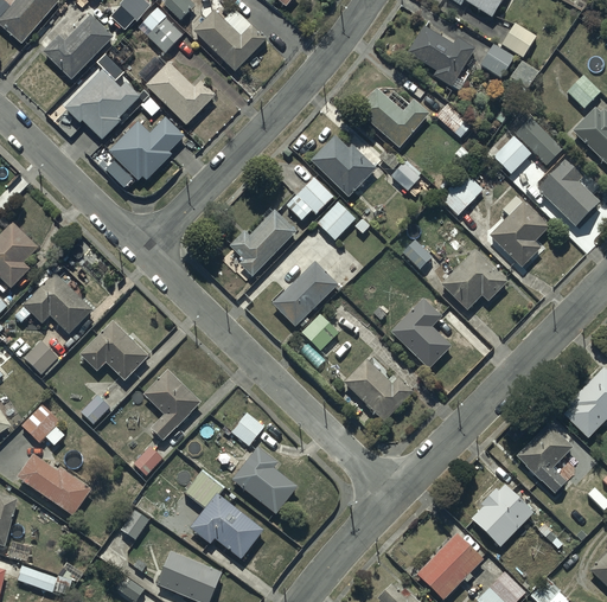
[(14,0),(0,17),(0,24),(21,43),(59,0),(14,0)]
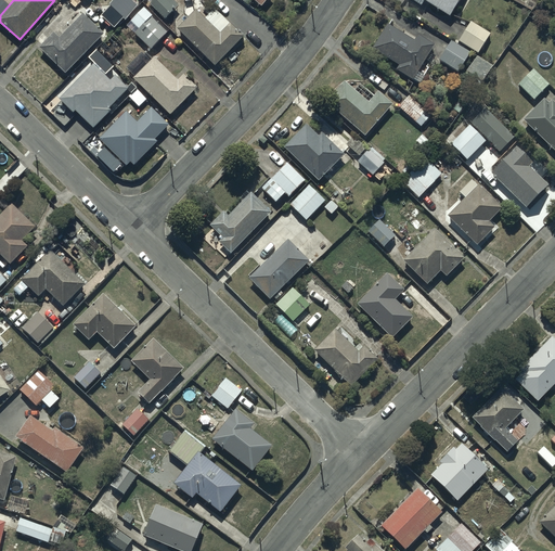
[(110,0),(112,2),(103,12),(113,21),(121,11),(125,14),(138,0),(110,0)]
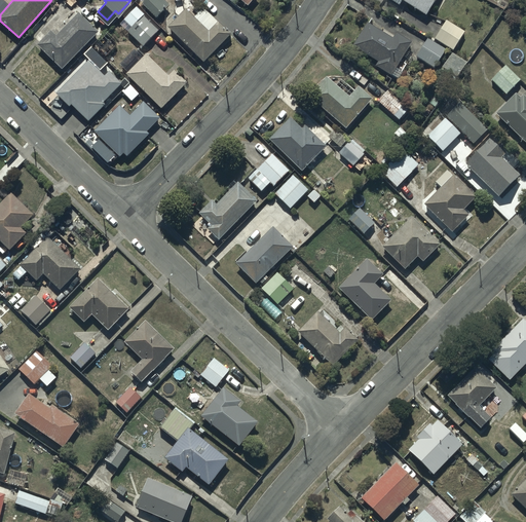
[(146,0),(143,3),(157,16),(170,3),(165,0),(146,0)]
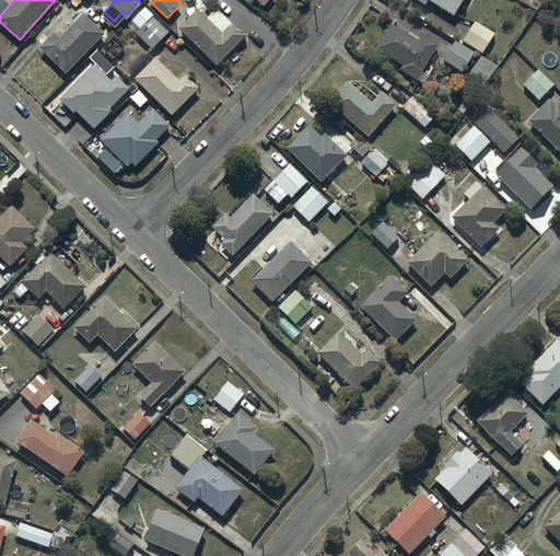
[(431,0),(453,14),(462,0),(421,0),(424,2),(427,0),(431,0)]
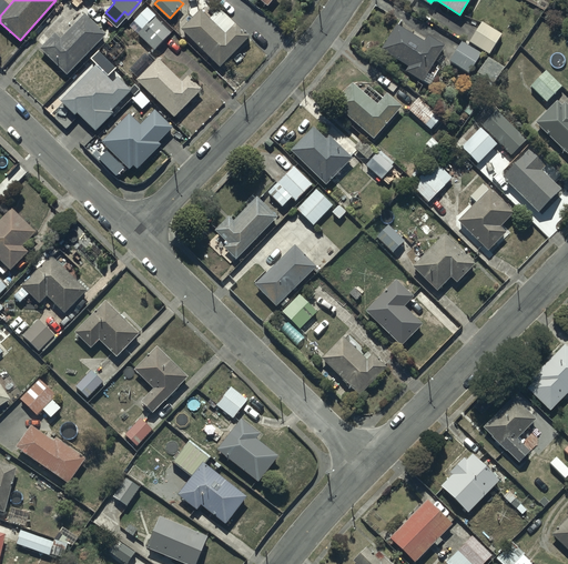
[(201,9),(181,28),(192,39),(190,41),(210,61),(213,59),(220,68),(251,38),(220,4),(208,17),(201,9)]
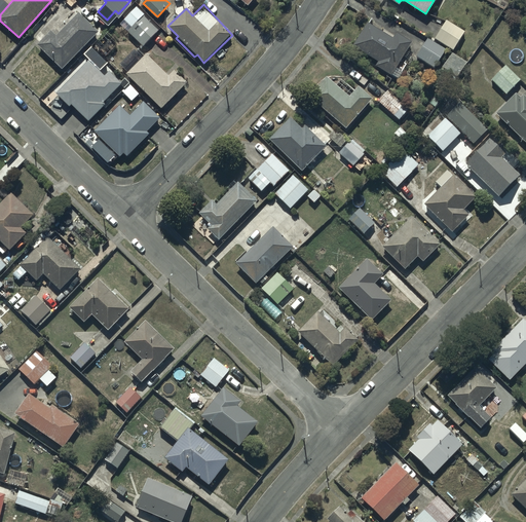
[(158,30),(137,6),(123,19),(132,27),(127,30),(143,45),(158,30)]
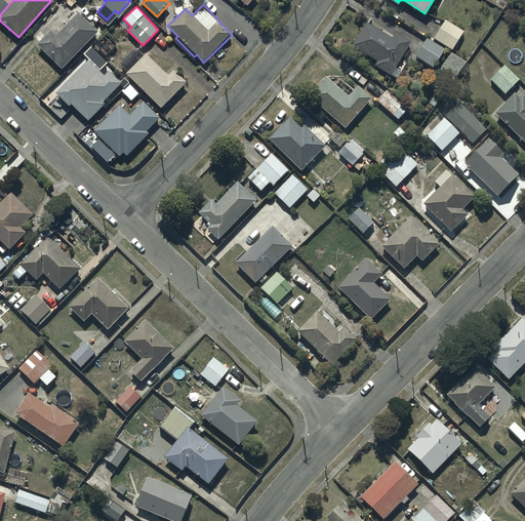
[(52,31),(37,44),(62,69),(99,32),(79,11),(55,34),(52,31)]
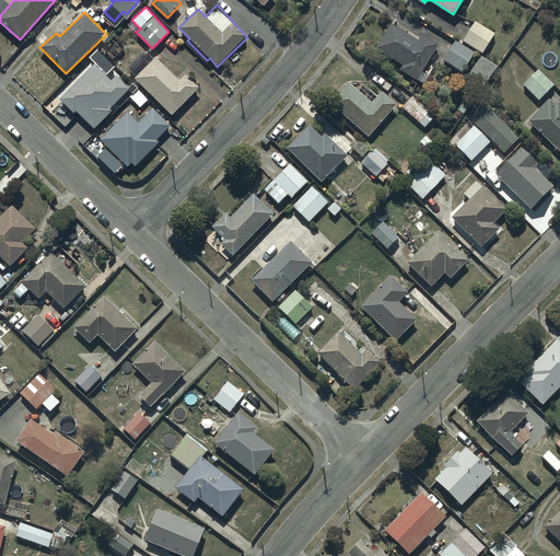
[(496,32),(475,20),(463,41),(482,53),(496,32)]
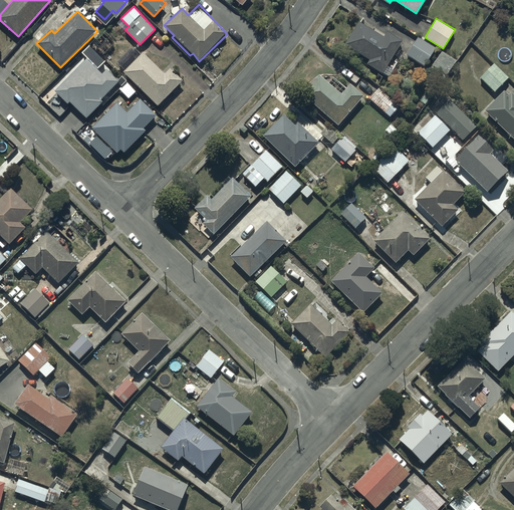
[(358,21),(344,45),(369,60),(367,64),(390,76),(394,70),(388,66),(403,40),(387,31),(383,36),(358,21)]
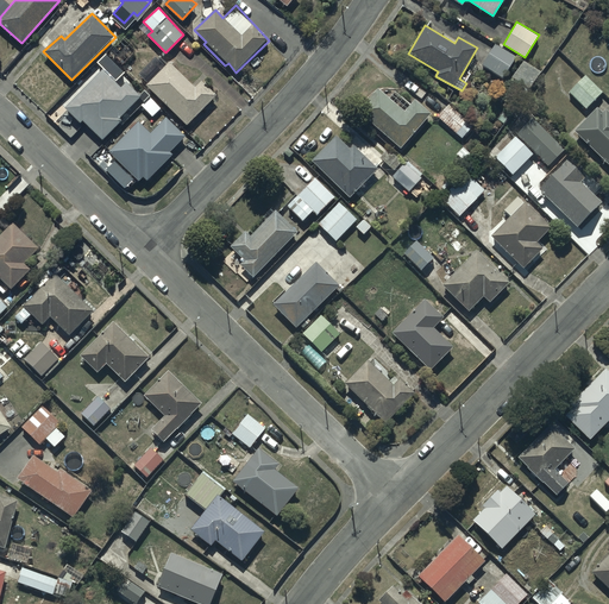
[(516,56),(494,43),(482,64),(503,77),(516,56)]
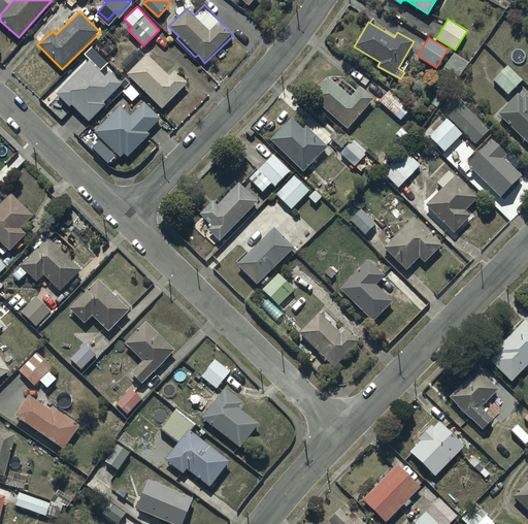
[(126,69),(123,72),(162,109),(188,83),(174,70),(169,75),(145,53),(128,71),(126,69)]
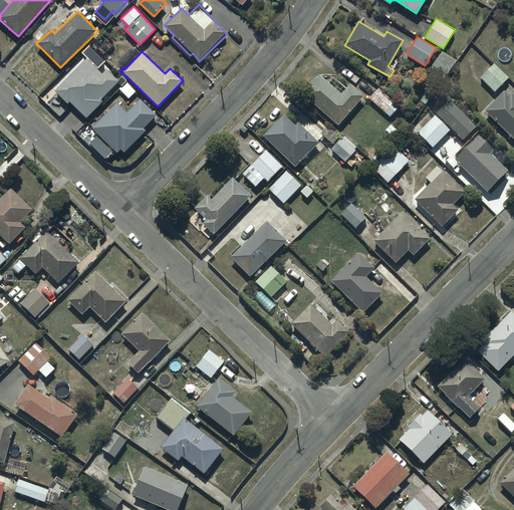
[(456,60),(442,51),(433,64),(447,74),(456,60)]
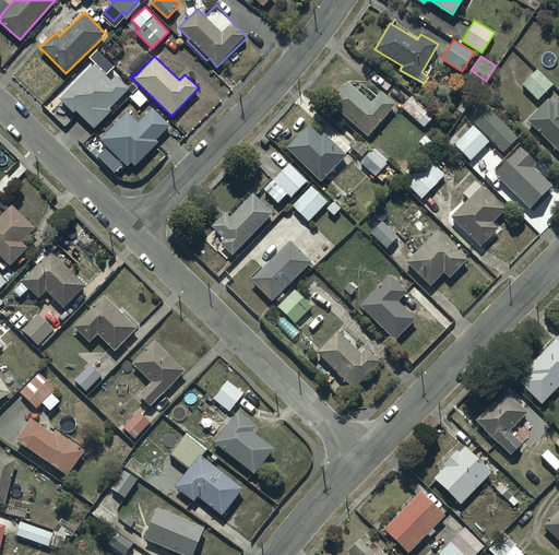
[(110,74),(94,59),(59,95),(73,108),(75,106),(94,124),(111,106),(108,104),(129,83),(116,70),(110,74)]
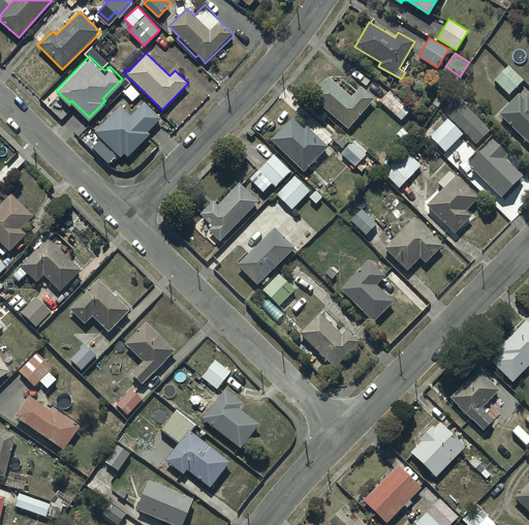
[(506,65),(494,79),(510,93),(523,79),(506,65)]
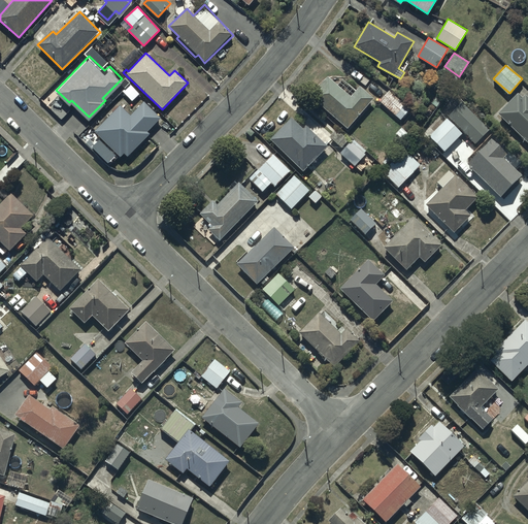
[(310,97),(348,128),(373,98),(360,87),(357,90),(342,77),(336,85),(327,77),(310,97)]
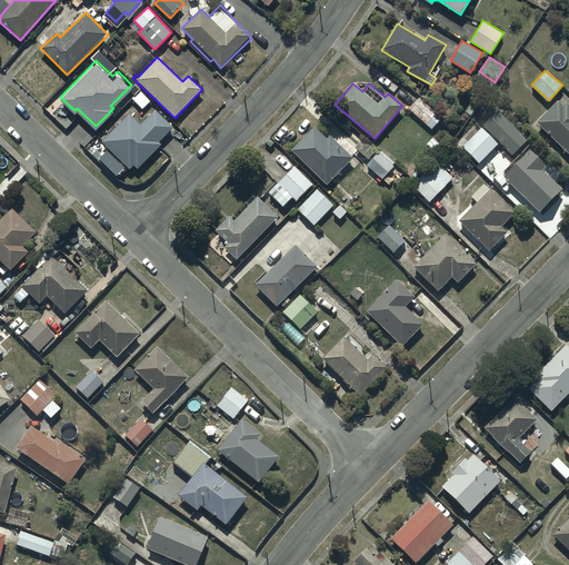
[(419,97),(408,109),(432,129),(442,116),(419,97)]
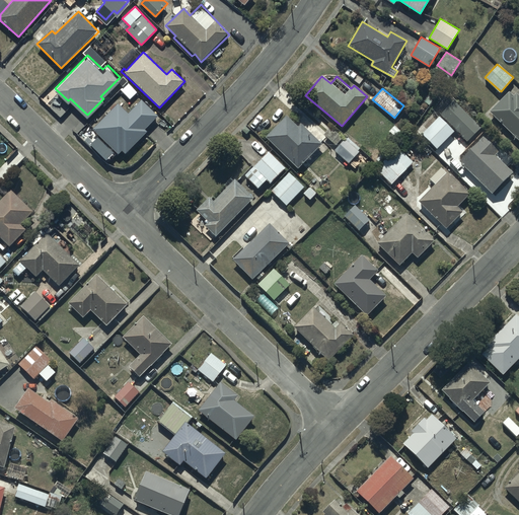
[(511,91),(491,109),(518,138),(518,93),(515,96),(511,91)]
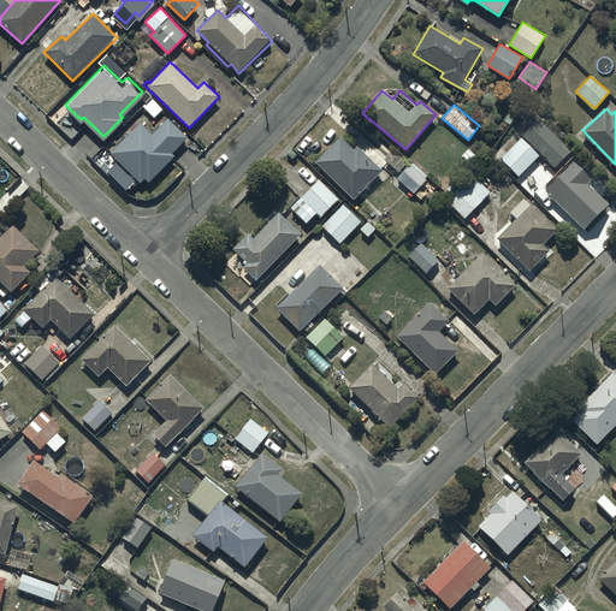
[(152,129),(141,118),(110,149),(138,177),(144,172),(149,177),(175,152),(171,149),(187,132),(167,113),(152,129)]
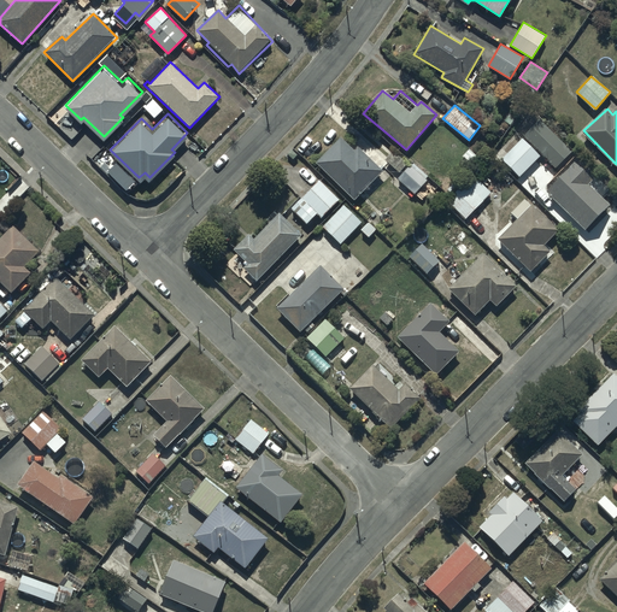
[(540,119),(524,136),(556,168),(571,151),(540,119)]
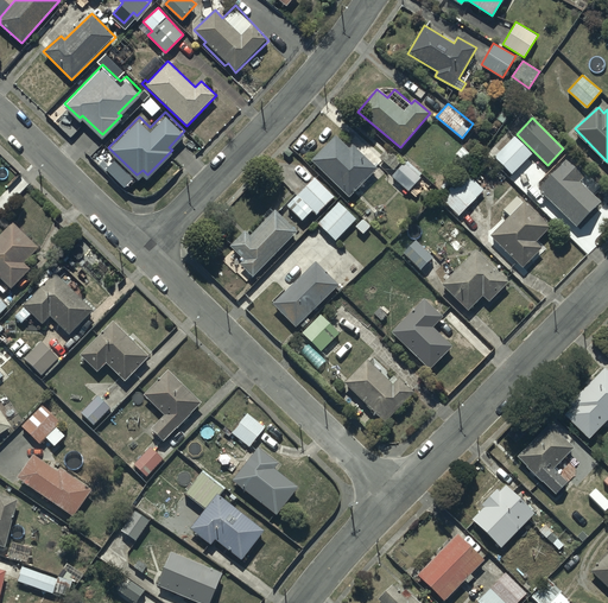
[(335,135),(311,160),(350,196),(377,167),(353,146),(349,148),(335,135)]
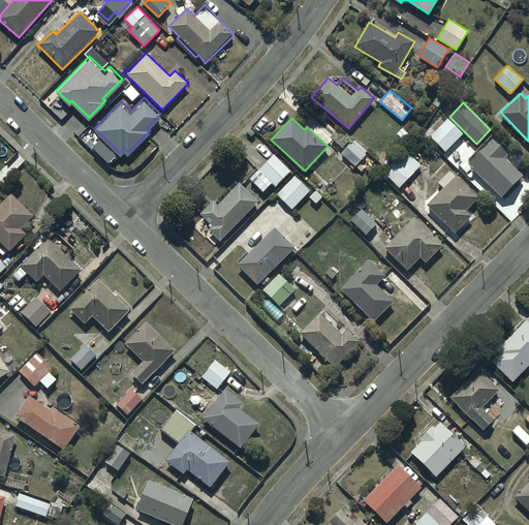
[(446,119),(430,137),(445,152),(462,132),(446,119)]
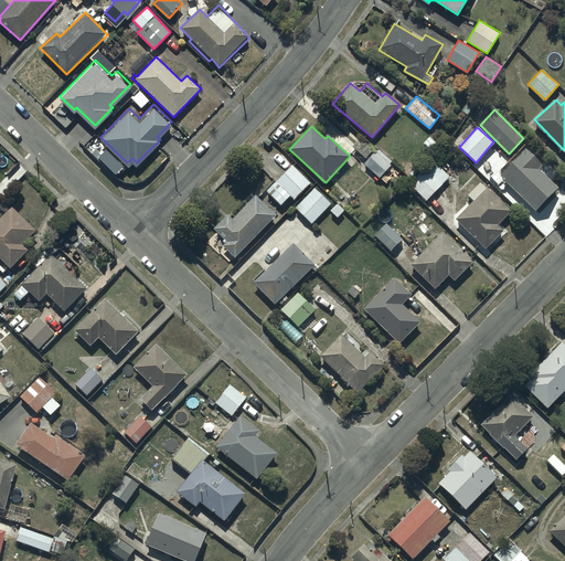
[(373,149),(360,137),(351,148),(364,159),(373,149)]
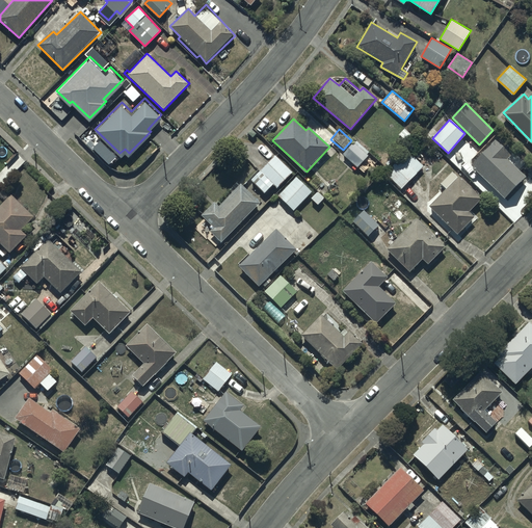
[(369,152),(356,139),(343,153),(357,167),(369,156),(367,154),(369,152)]
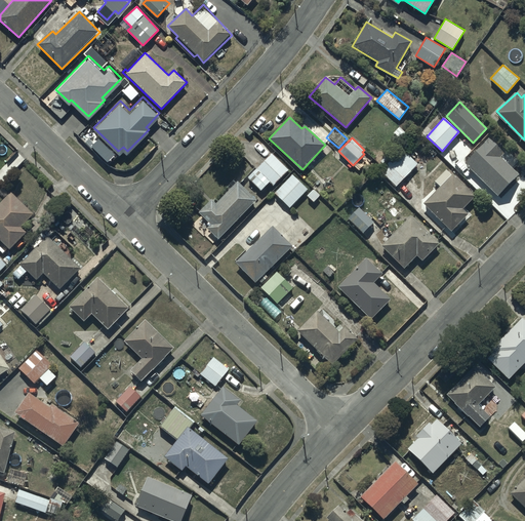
[(489,137),(465,162),(500,195),(520,174),(501,157),(506,153),(489,137)]
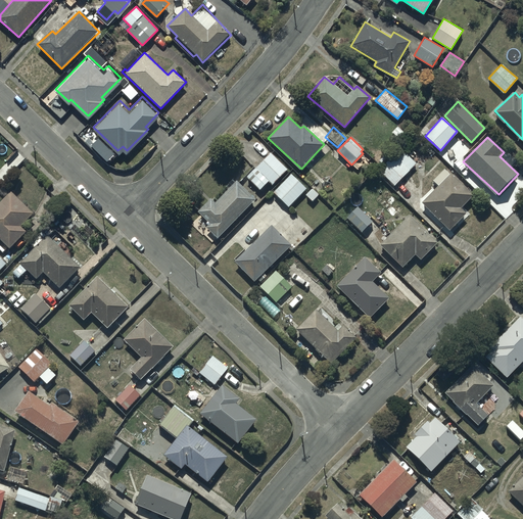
[(401,146),(379,169),(394,185),(412,169),(415,173),(419,170),(415,163),(416,162),(401,146)]
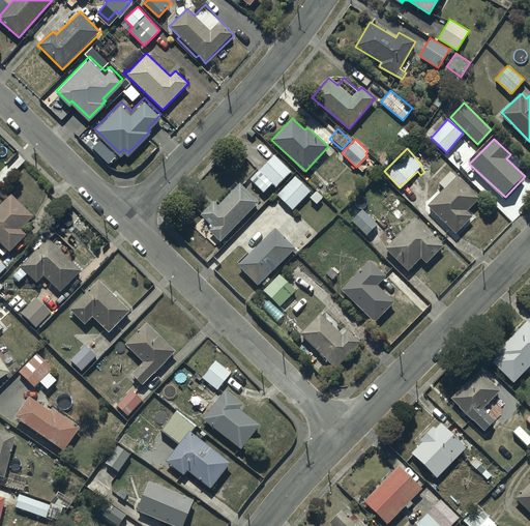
[(276,154),(251,179),(264,193),(272,184),(276,187),(292,171),(276,154)]
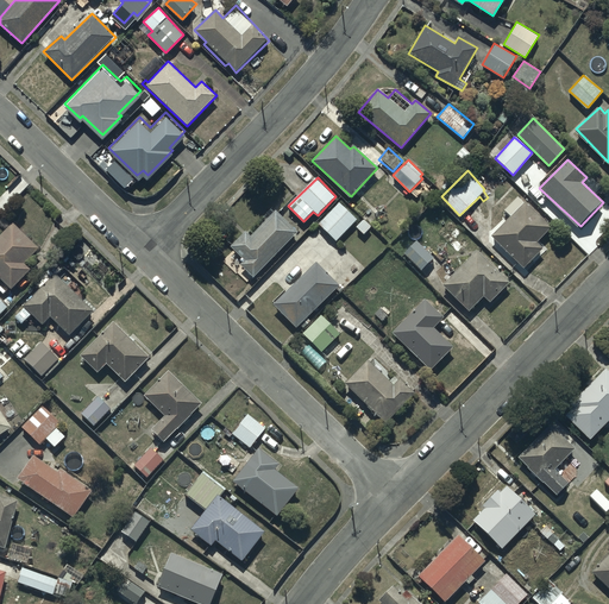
[(512,215),(491,236),(523,268),(546,245),(540,239),(552,227),(523,200),(522,201),(516,195),(504,208),(512,215)]
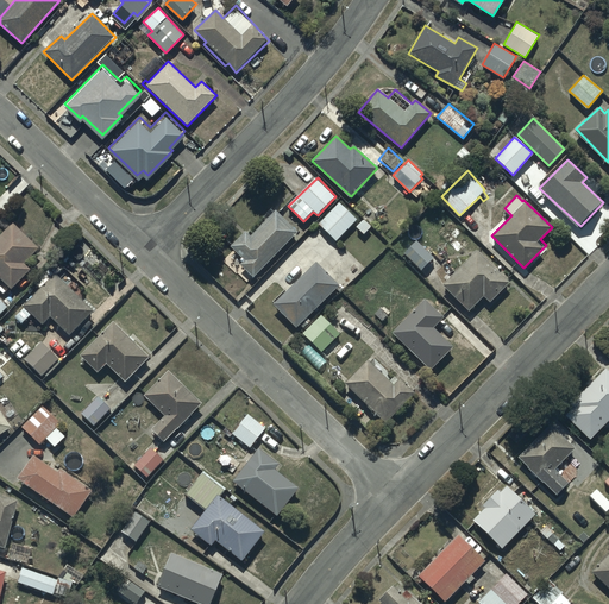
[(357,218),(339,201),(319,221),(336,239),(357,218)]
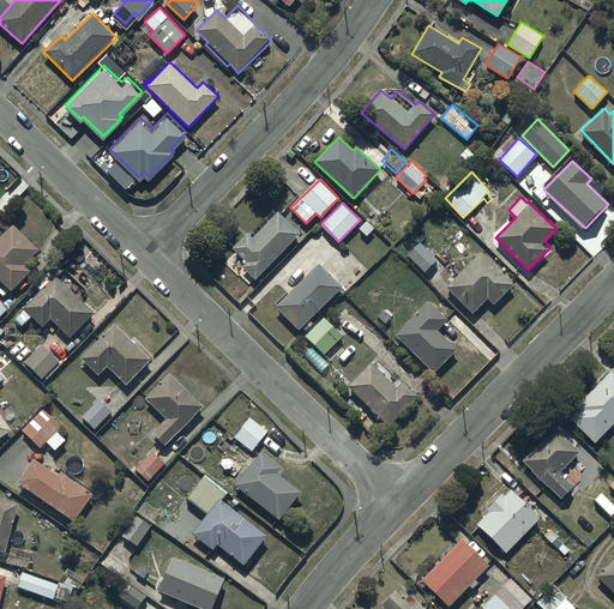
[(247,233),(232,248),(246,263),(242,266),(256,279),(300,234),(278,212),(253,239),(247,233)]
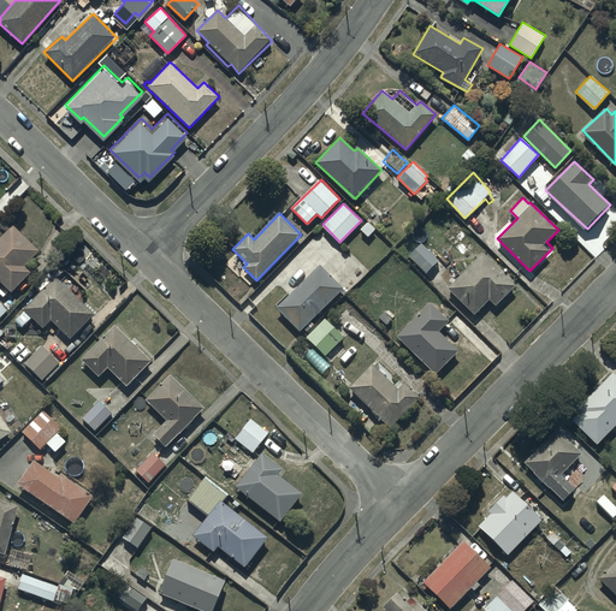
[(11,224),(0,235),(0,280),(12,292),(30,273),(25,268),(40,253),(11,224)]
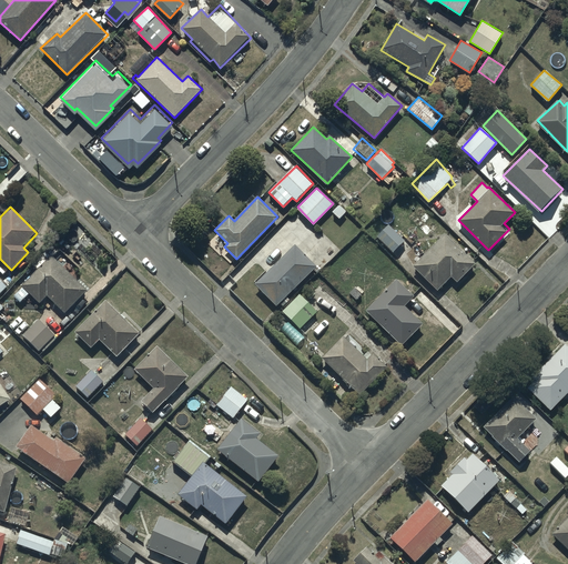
[(403,238),(387,222),(375,234),(391,250),(403,238)]
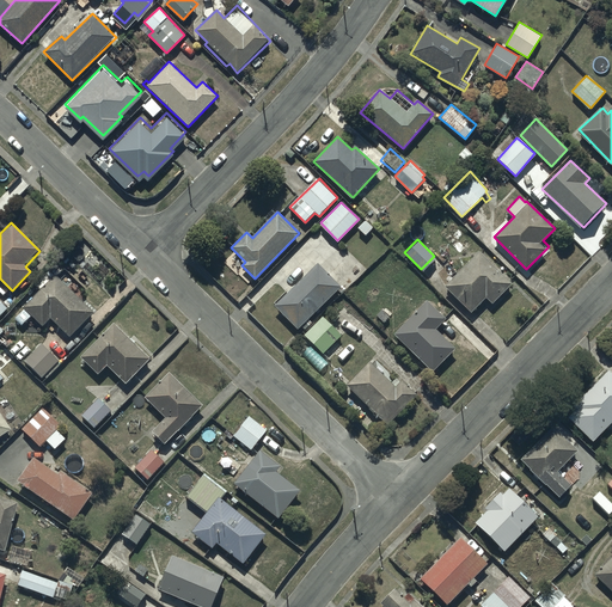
[(512,283),(477,251),(445,286),(472,312),(485,298),(493,304),(512,283)]
